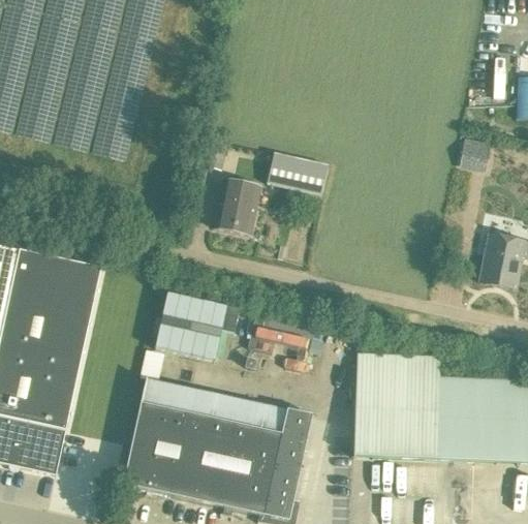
[(527,75),(518,75),(516,117),(527,117),(527,75)]
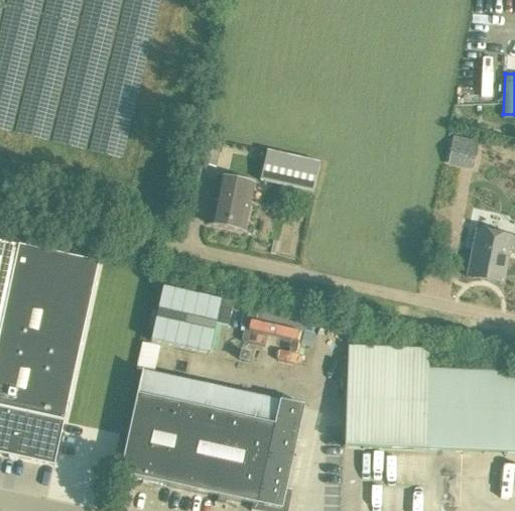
[(454,132),(449,155),(462,157),(466,134),(454,132)]
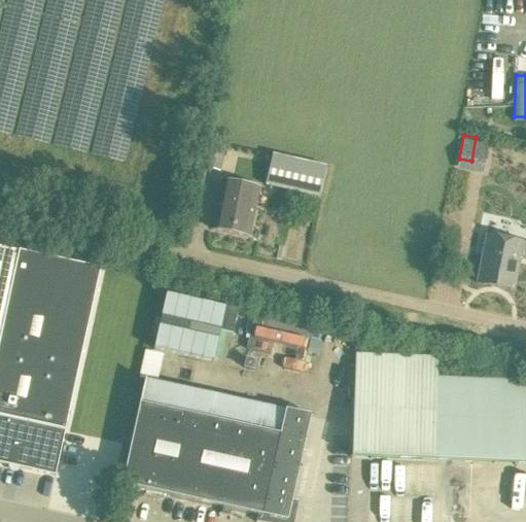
[(221,167),(225,140),(207,137),(202,164),(221,167)]
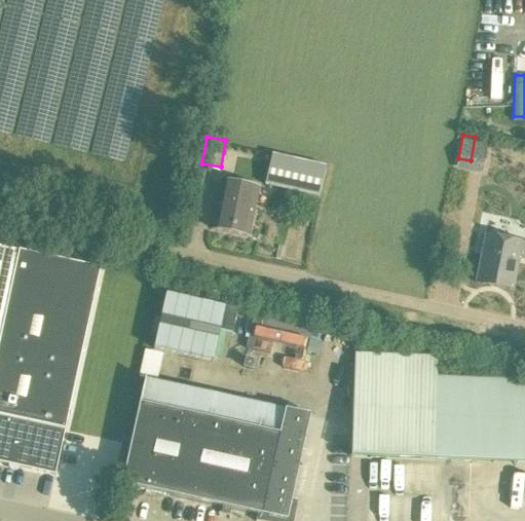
[(325,160),(269,150),(263,180),(319,193),(325,160)]
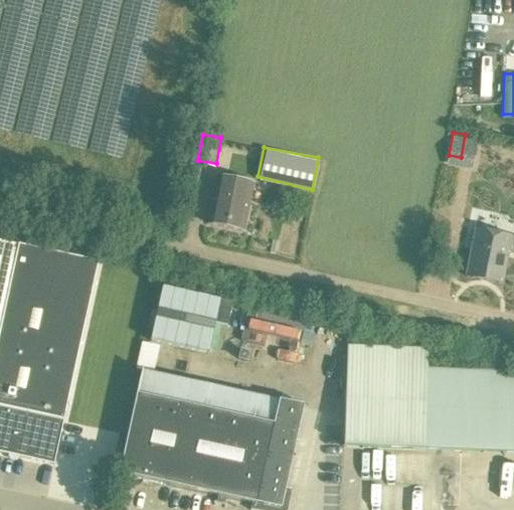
[(244,227),(254,180),(217,172),(207,219),(244,227)]
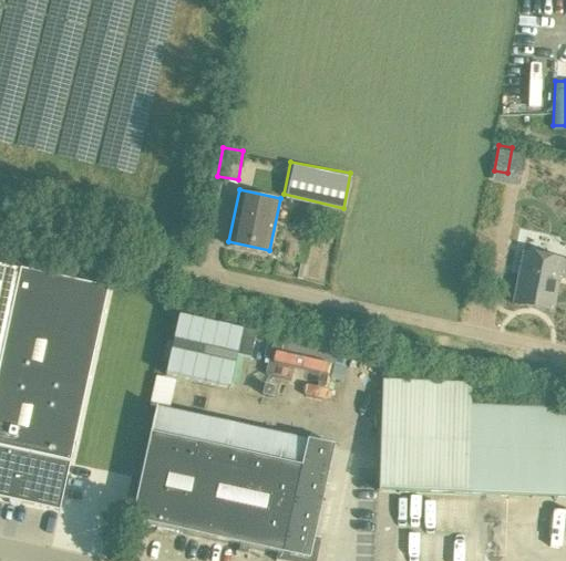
[(565,256),(525,248),(514,300),(553,308),(561,272),(565,273),(565,256)]
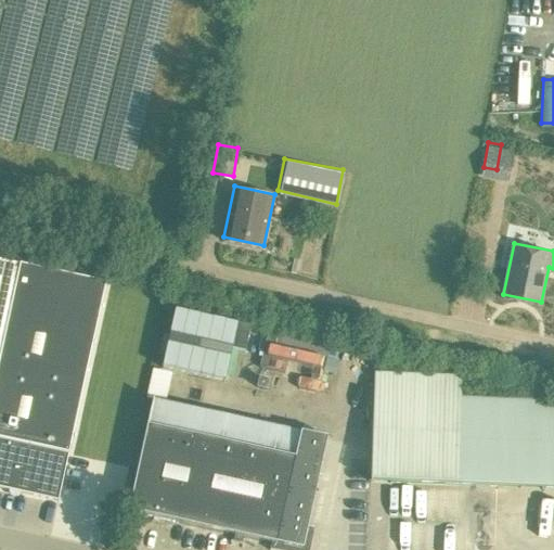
[(0,482),(60,496),(106,279),(21,260),(0,354),(0,482)]
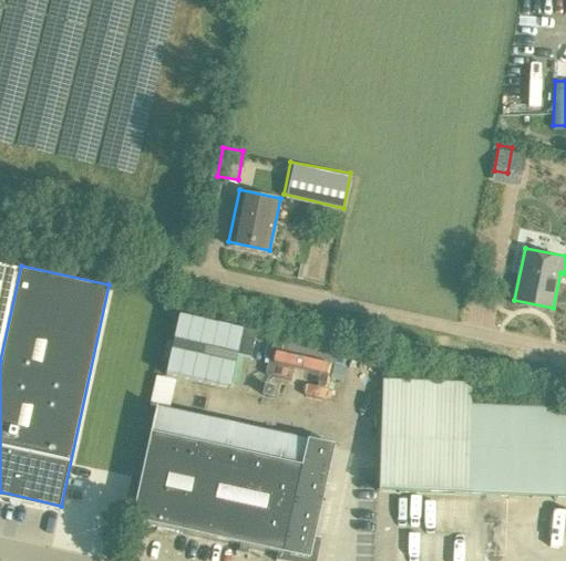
[(249,355),(256,330),(179,312),(166,371),(229,385),(237,352),(249,355)]
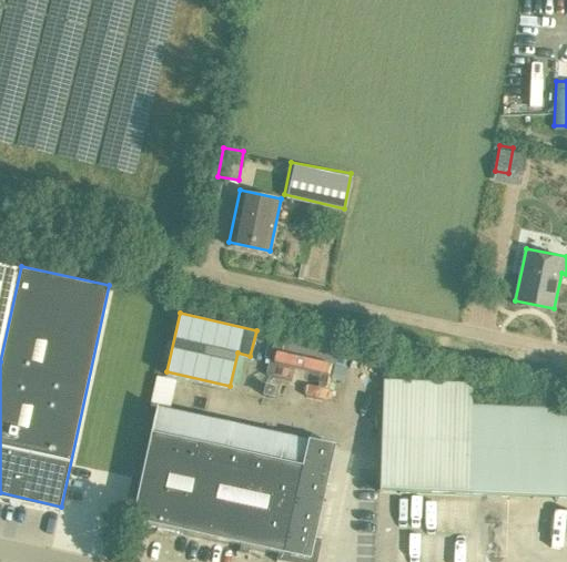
[(176,378),(157,373),(150,402),(170,407),(176,378)]
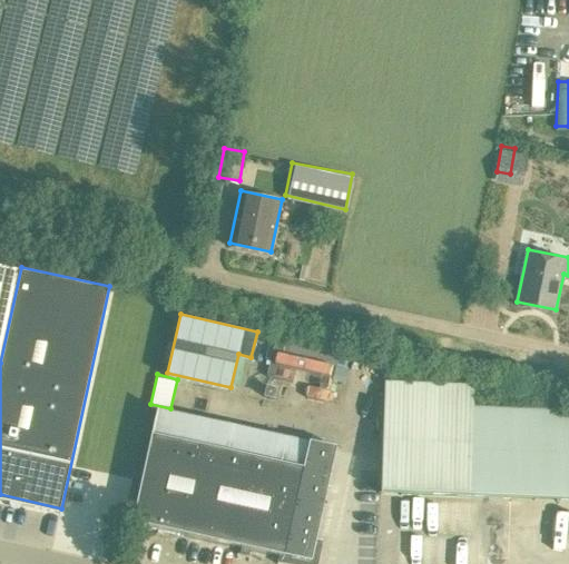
[(568,407),(473,404),(474,381),(385,378),(381,488),(470,493),(568,496),(568,407)]
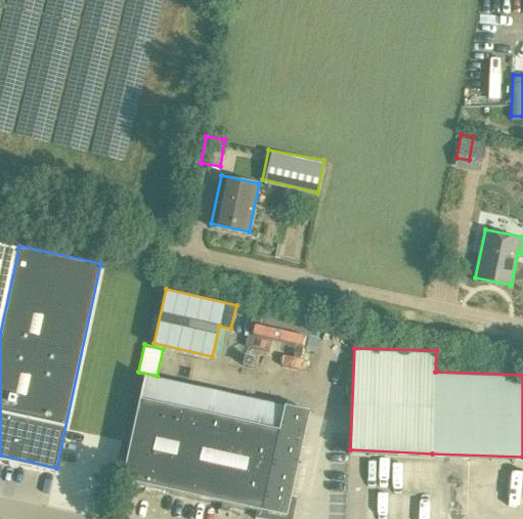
[(271,518),(293,518),(298,493),(290,492),(309,409),(144,374),(122,478),(257,508),(255,515),(271,518)]
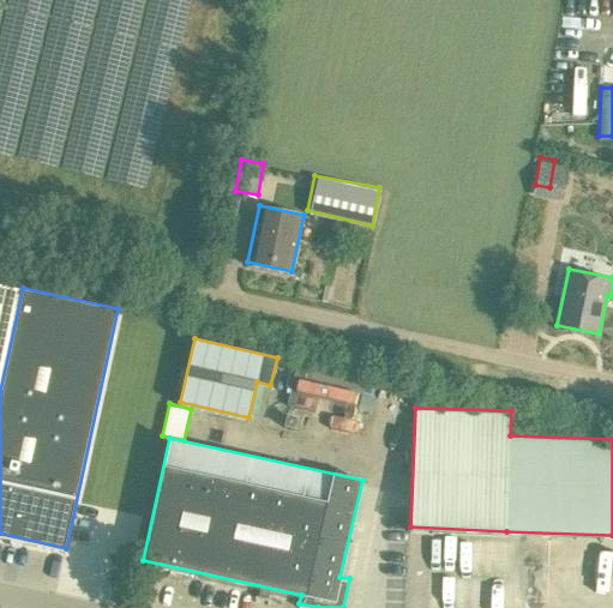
[(475,607),(503,607),(504,561),(440,560),(440,603),(476,605),(475,607)]
